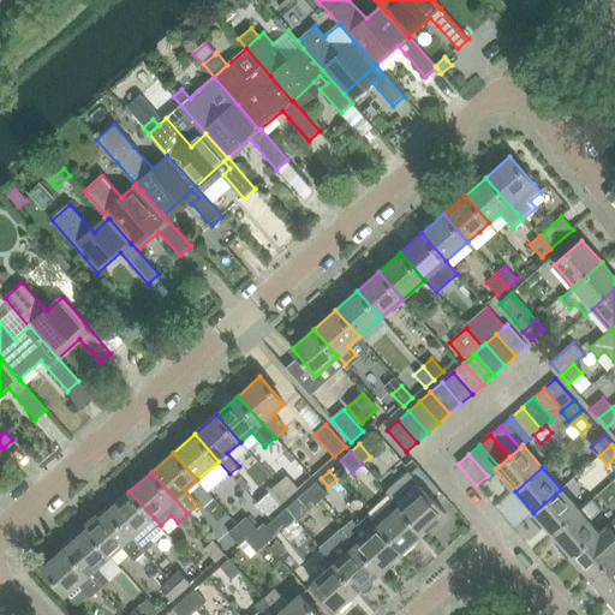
[(387,493),(399,506),(423,533),(446,514),(408,472),(387,493)]
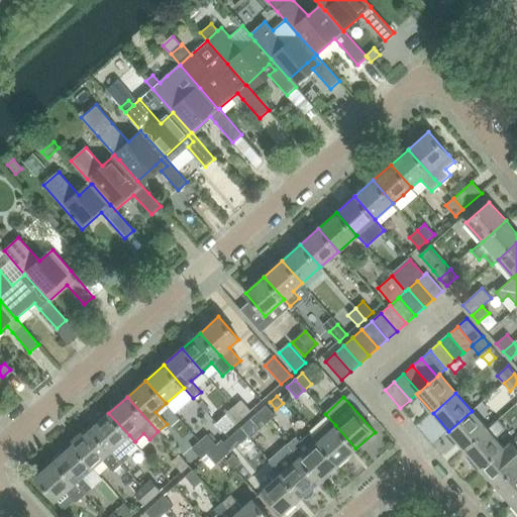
[(240,400),(233,407),(242,417),(250,411),(240,400)]
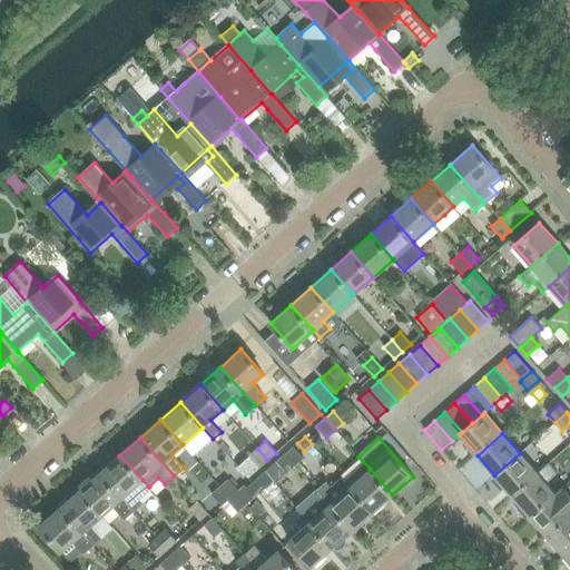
[(293,446),(284,454),(295,465),(303,459),(293,446)]
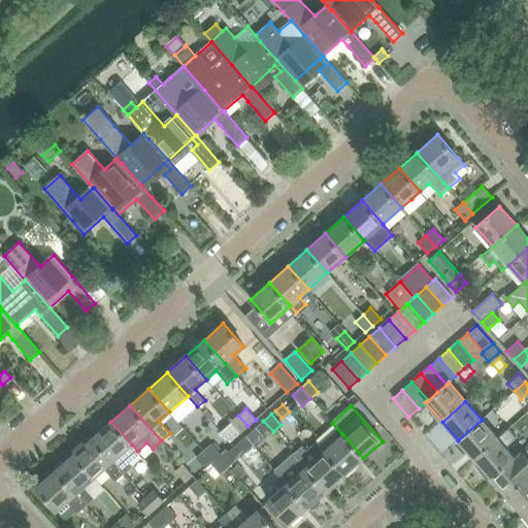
[(248,426),(238,416),(231,423),(240,433),(248,426)]
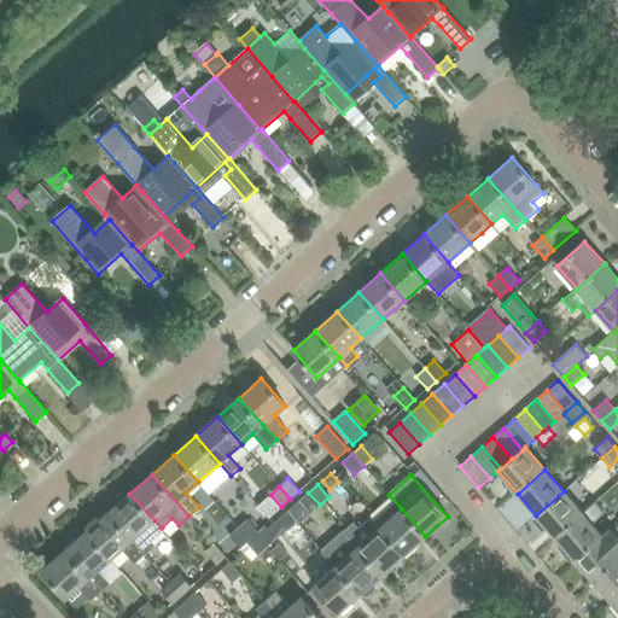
[(536,516),(555,537),(583,513),(564,491),(536,516)]
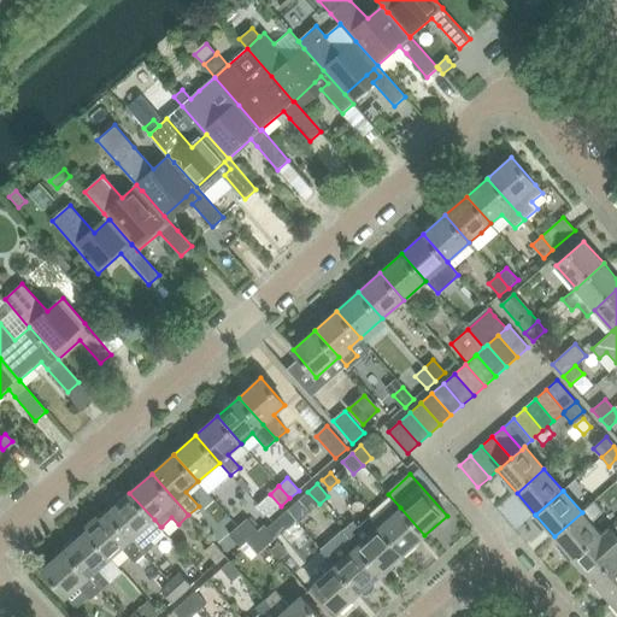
[(319,504),(307,492),(299,499),(310,512),(319,504)]
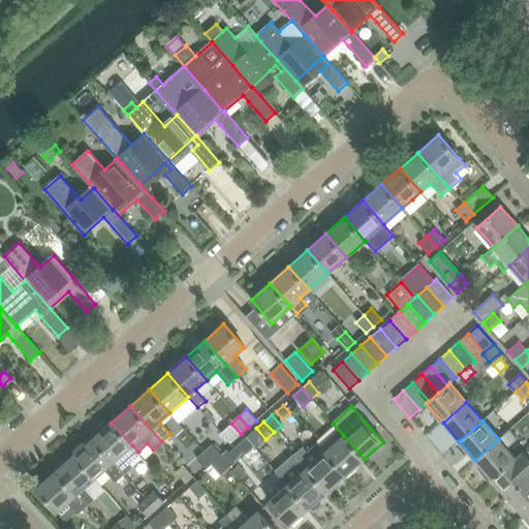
[(111,423),(92,439),(114,462),(124,474),(132,467),(130,464),(141,455),(138,452),(137,452),(132,445),(111,423)]
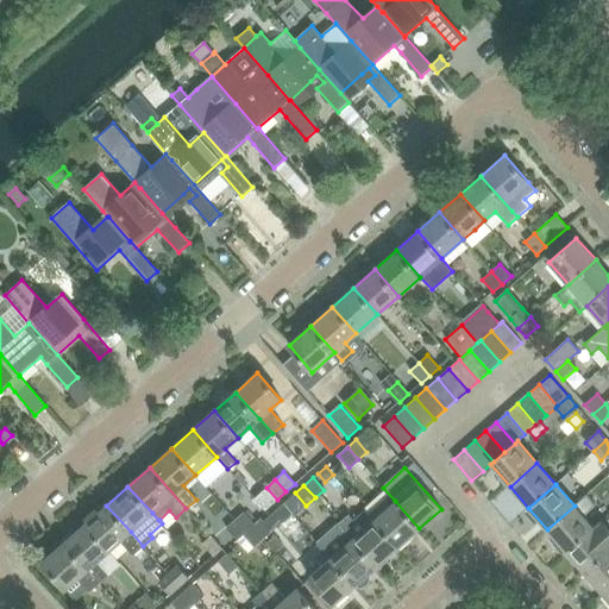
[(257,502),(264,510),(272,503),(265,495),(257,502)]
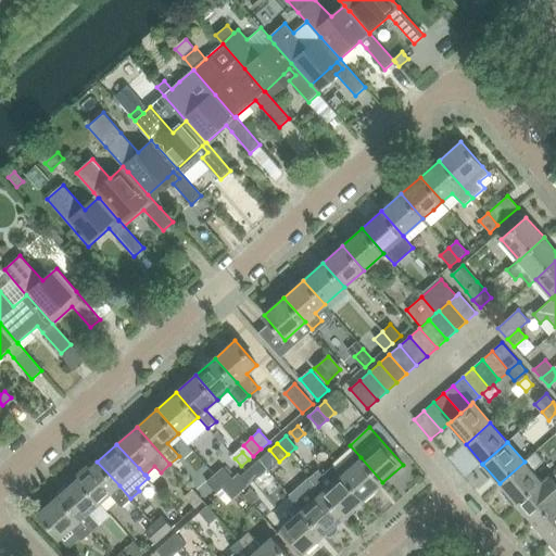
[(525,462),(500,483),(507,492),(506,493),(505,496),(506,500),(508,503),(512,504),(515,504),(516,503),(517,503),(541,481),(532,471),(544,462),(535,452),(525,462)]
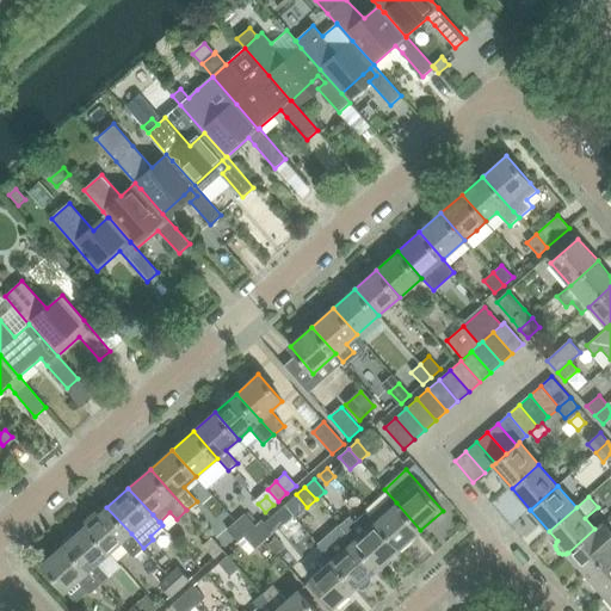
[(396,503),(375,522),(399,549),(420,530),(396,503)]
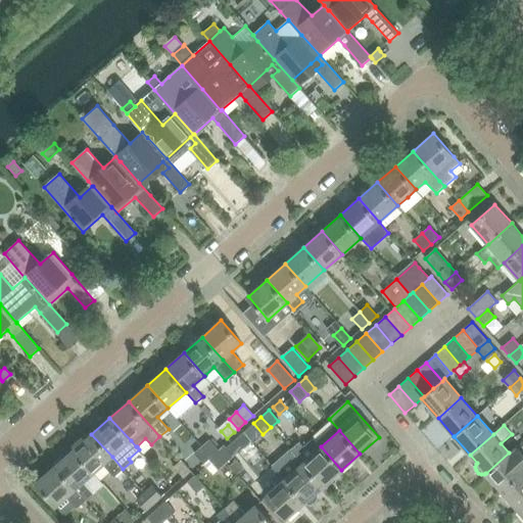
[(219,450),(217,453),(226,463),(234,456),(251,440),(243,432),(226,447),(224,445),(219,450)]
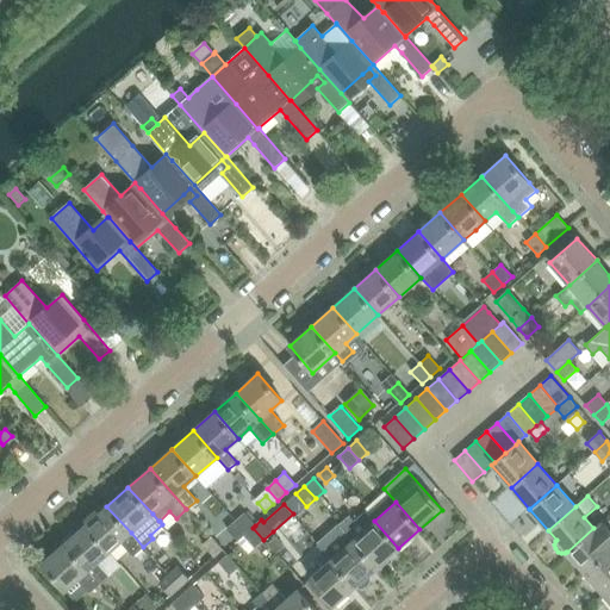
[(106,506),(85,524),(110,552),(120,542),(134,556),(143,547),(131,533),(106,506)]
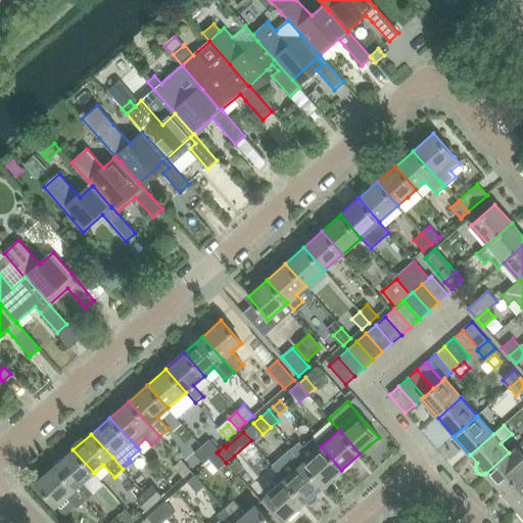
[(209,439),(201,446),(211,457),(217,453),(219,450),(209,439)]
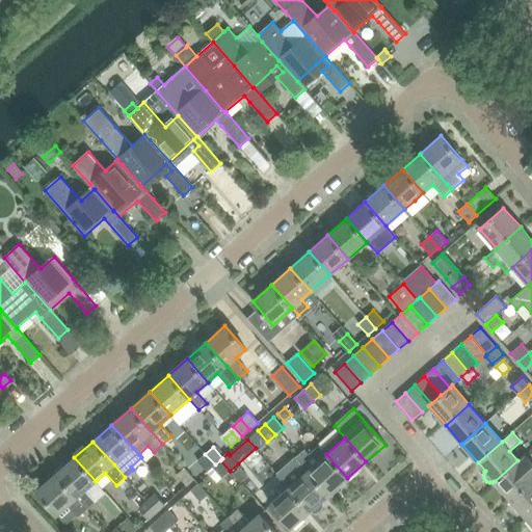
[(306,450),(296,458),(328,495),(347,478),(326,454),(317,463),(306,450)]
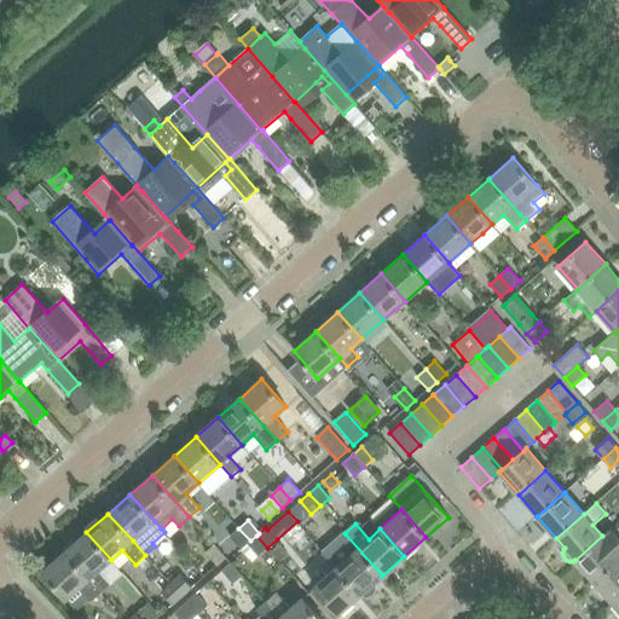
[(241,549),(247,543),(250,541),(238,528),(230,537),(241,549)]
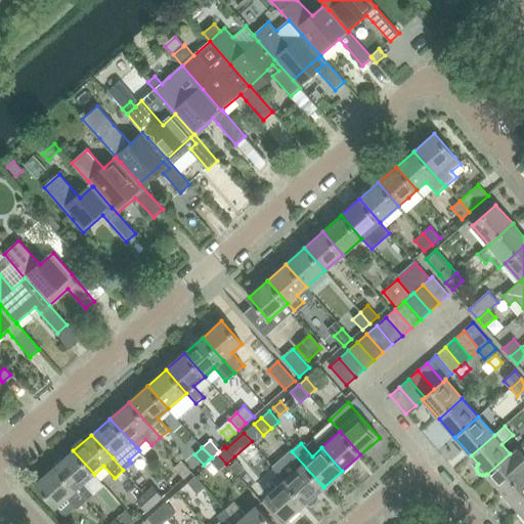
[(510,453),(487,474),(503,492),(523,474),(523,457),(516,448),(510,453)]
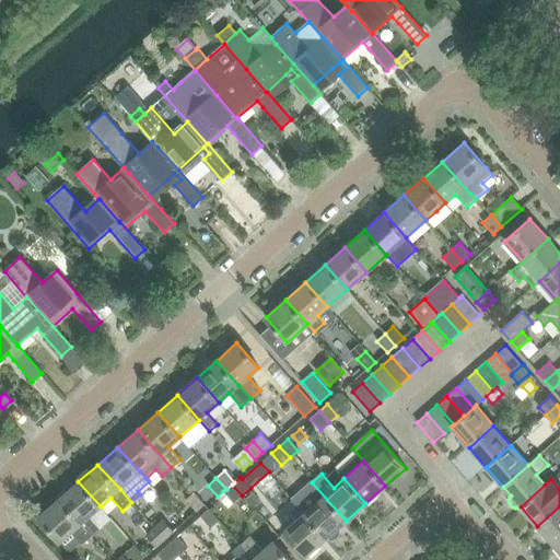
[(78,481),(58,499),(91,536),(101,527),(90,515),(101,506),(78,481)]
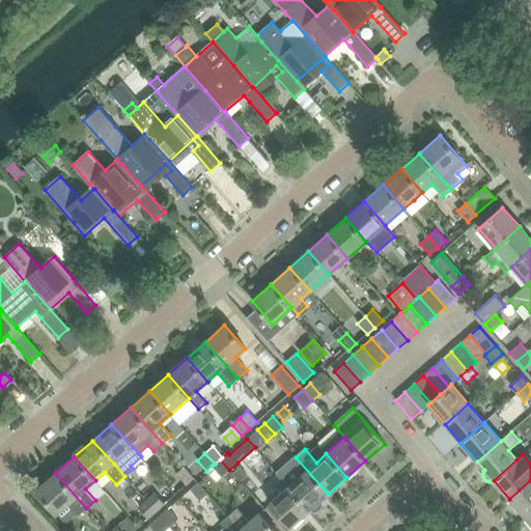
[(286,466),(277,474),(288,486),(310,510),(309,510),(310,512),(311,511),(314,512),(317,511),(320,509),(322,506),(322,502),(320,501),(328,494),(307,470),(296,457),(296,456),(286,466)]
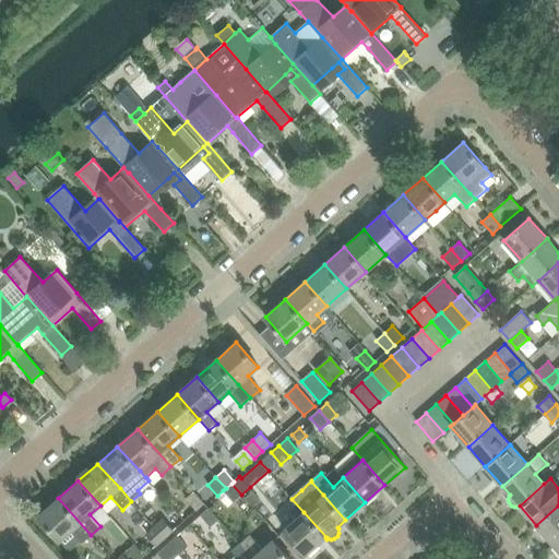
[(232,484),(226,488),(223,490),(234,502),(241,495),(232,484)]
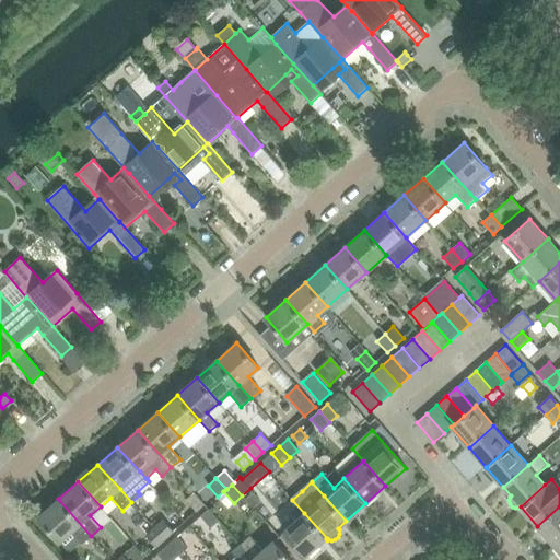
[(205,504),(194,492),(186,500),(196,511),(205,504)]
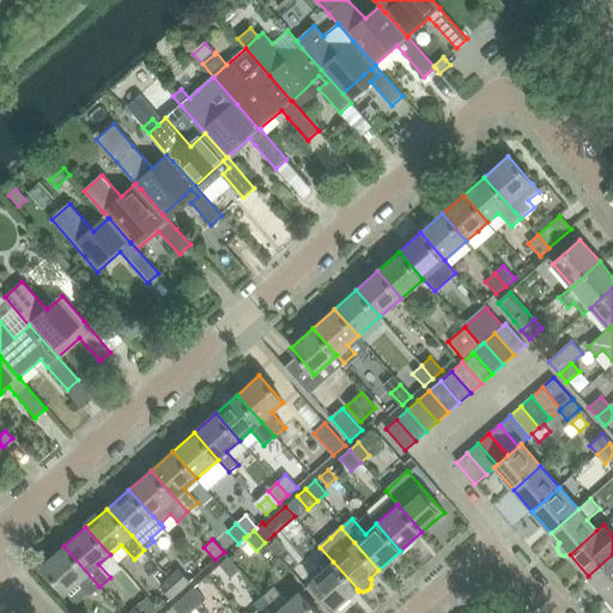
[(275,539),(268,546),(277,556),(284,548),(275,539)]
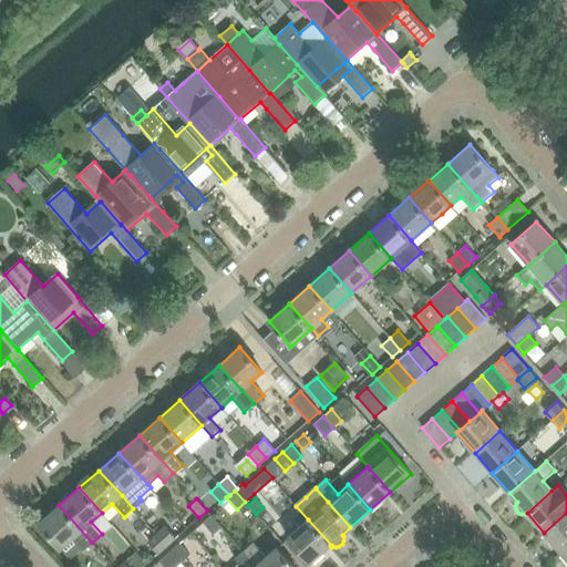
[(59,505),(39,524),(61,548),(70,559),(81,549),(83,552),(92,543),(59,505)]
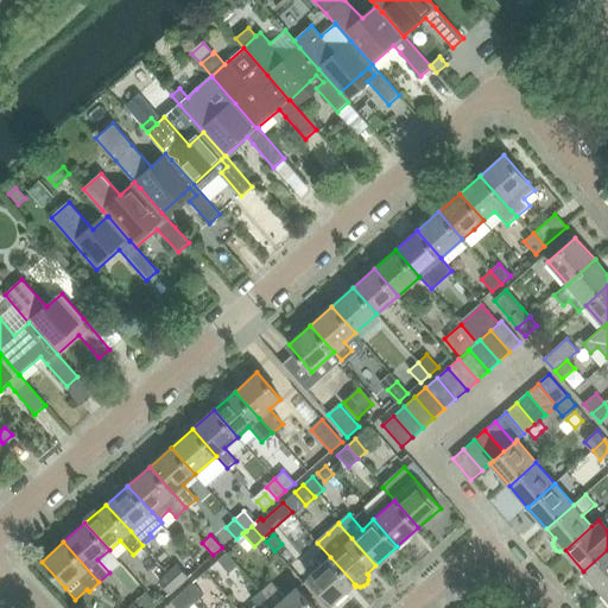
[(607,550),(583,571),(602,593),(607,588),(607,550)]
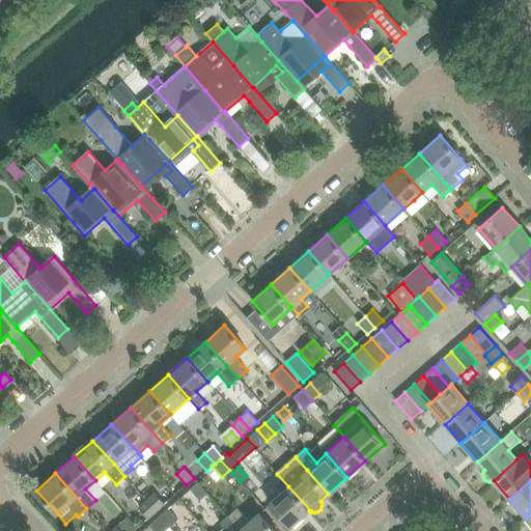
[(197,482),(190,490),(199,500),(207,494),(197,482)]
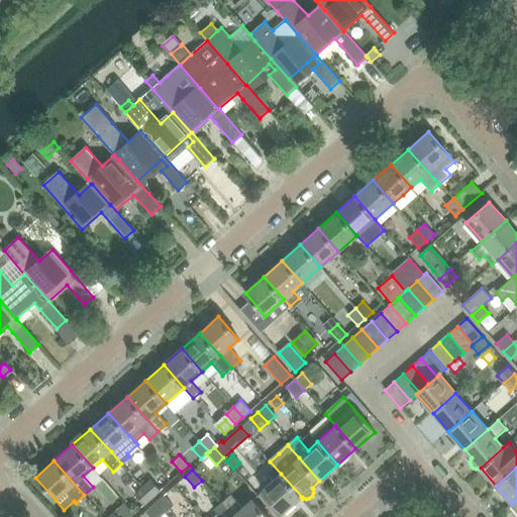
[(302,497),(281,474),(263,491),(283,513),(301,497),(302,497)]
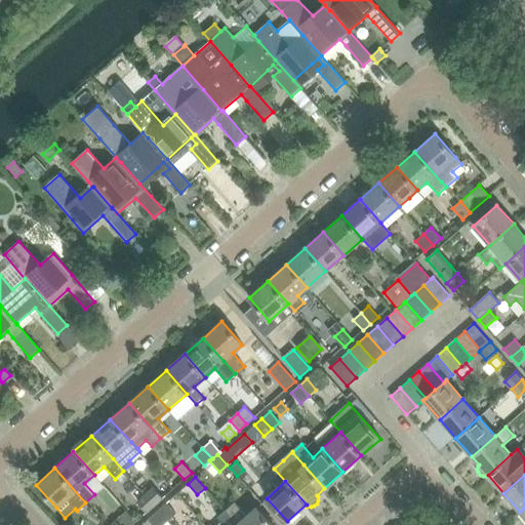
[(153,488),(145,494),(154,506),(162,498),(153,488)]
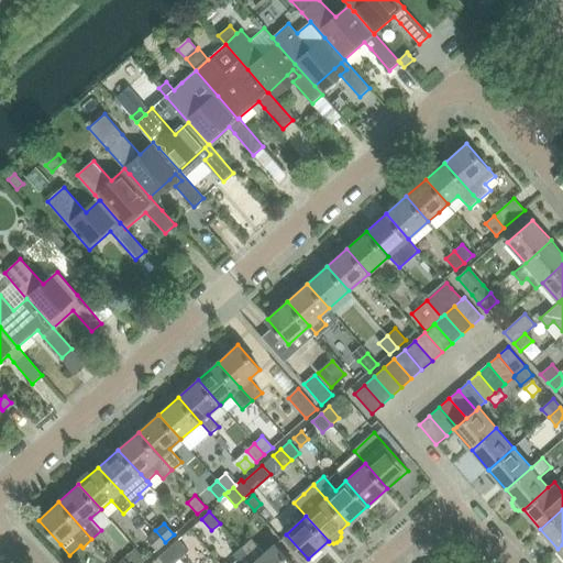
[(165,542),(155,530),(147,538),(157,549),(165,542)]
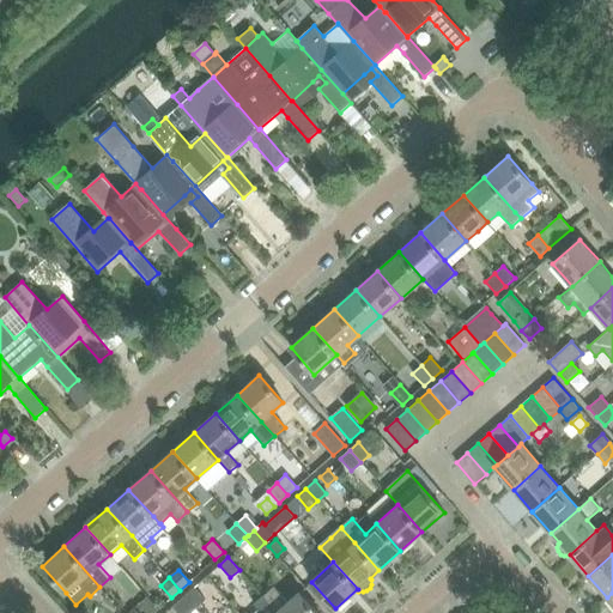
[(274,587),(263,596),(277,612),(316,612),(298,593),(289,602),(274,587)]
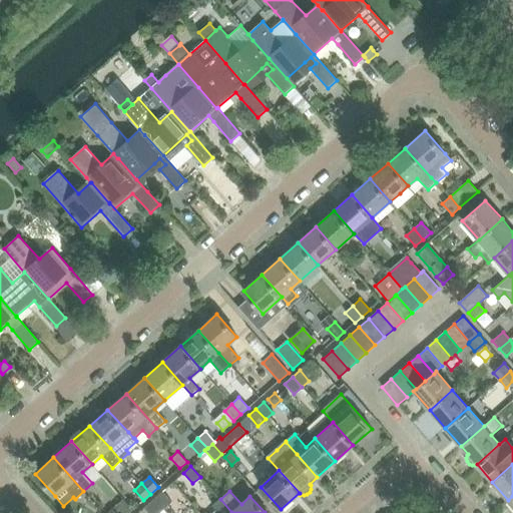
[(162,492),(154,498),(164,509),(171,502),(162,492)]
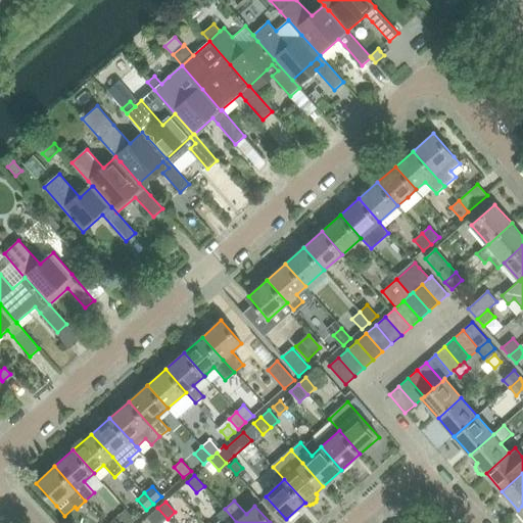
[(161,522),(168,519),(157,508),(150,515),(157,522),(161,522)]
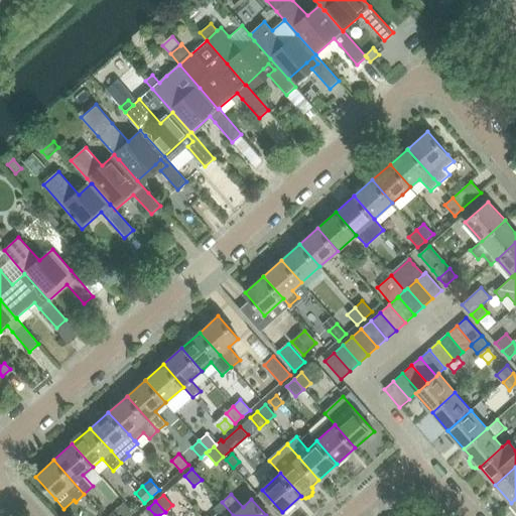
[(218,514),(215,515),(233,515),(222,502),(214,509),(218,514)]
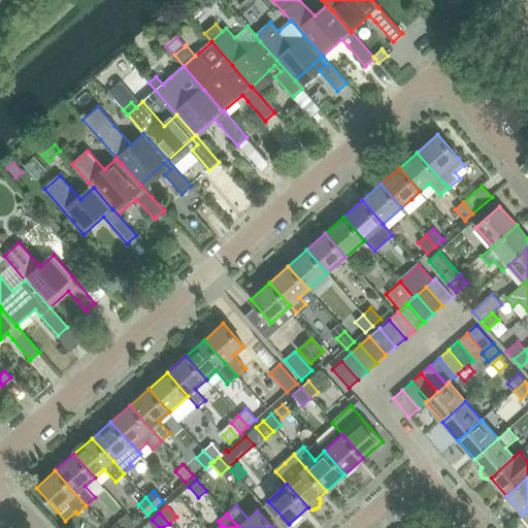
[(127,515),(116,524),(120,527),(132,527),(136,525),(127,515)]
